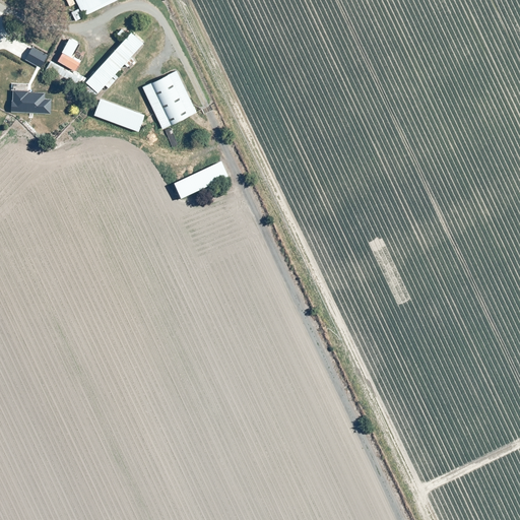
[(75,0),(83,17),(121,0),(75,0)]
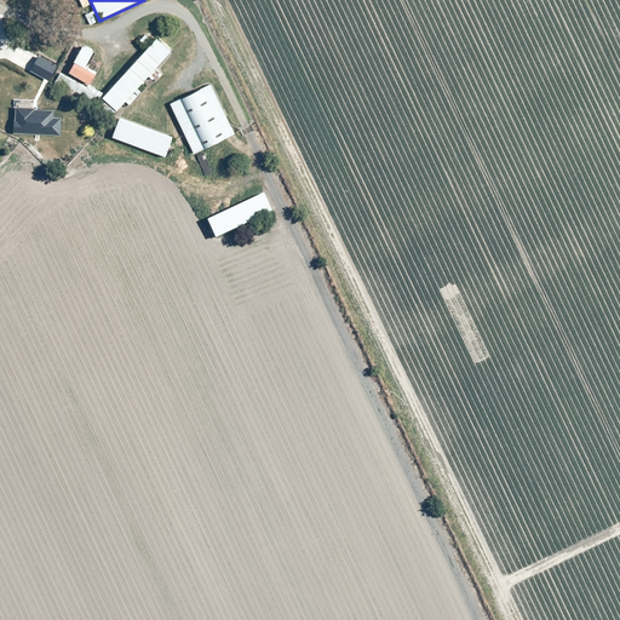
[(139,40),(145,46),(93,108),(110,122),(185,34),(172,22),(160,35),(150,28),(139,40)]
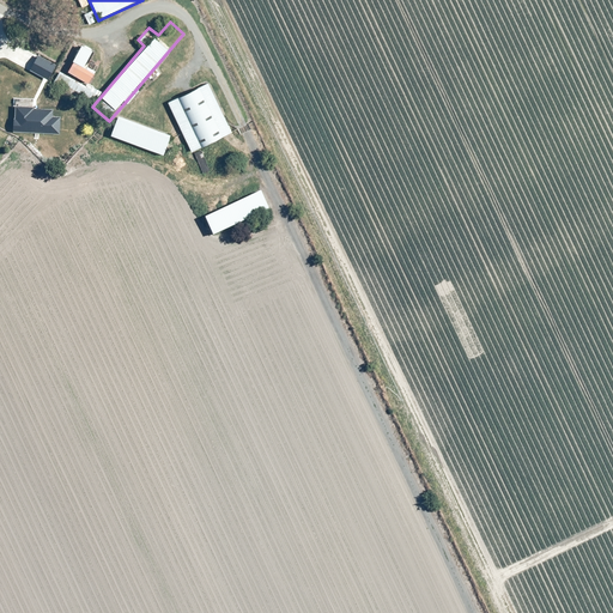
[(95,48),(83,41),(67,71),(90,83),(97,70),(86,65),(95,48)]
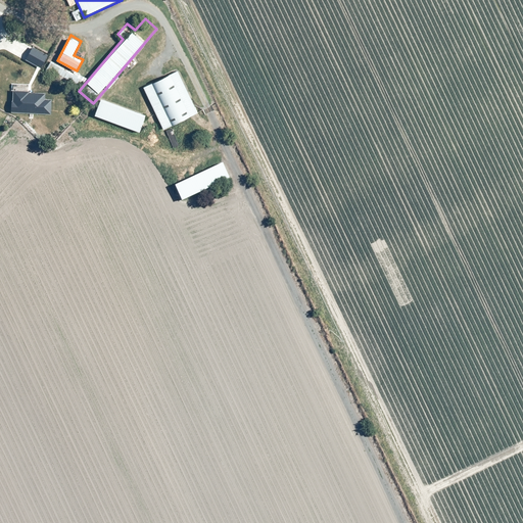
[(178,69),(155,80),(148,83),(149,84),(144,87),(147,93),(142,96),(141,104),(146,112),(102,96),(96,115),(139,131),(164,130),(173,125),(172,124),(175,123),(198,111),(178,69)]
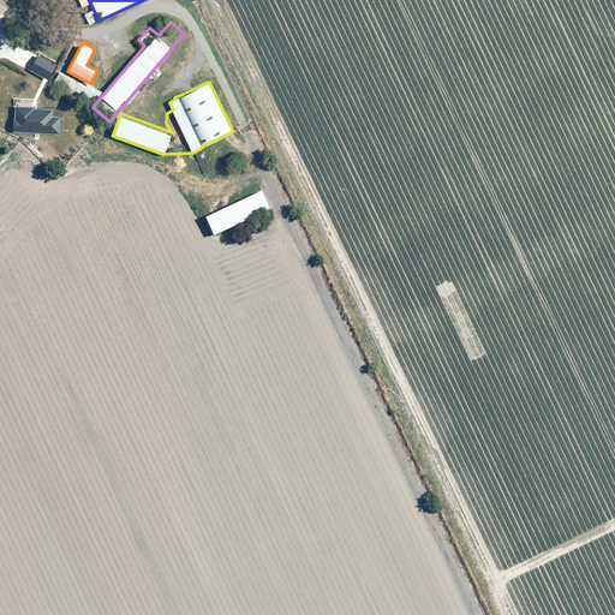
[(30,127),(16,118),(0,138),(0,139),(13,149),(30,127)]
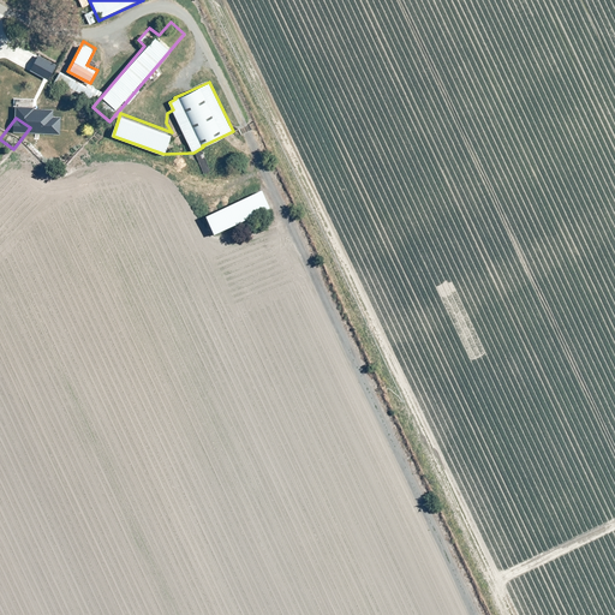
[(262,191),(206,215),(215,237),(270,213),(262,191)]
